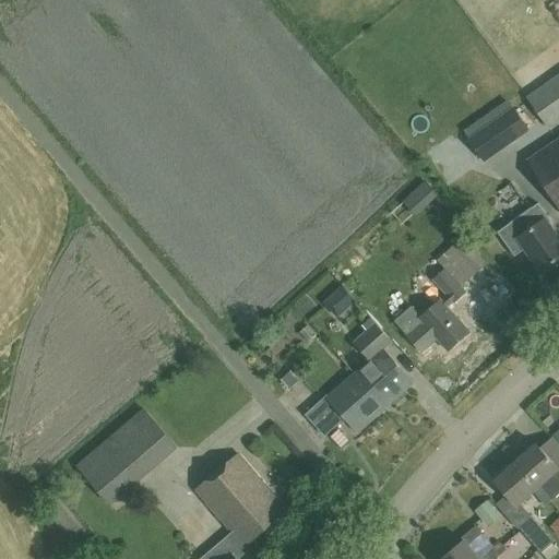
[(548,130),(558,121),(558,78),(527,99),(548,130)]
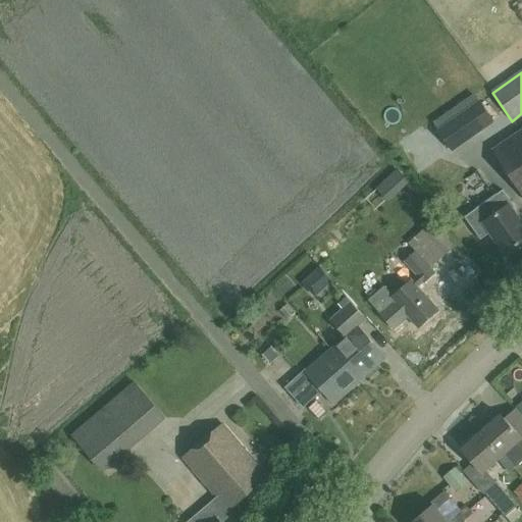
[(479,103),(437,132),(452,152),(493,122),(479,103)]
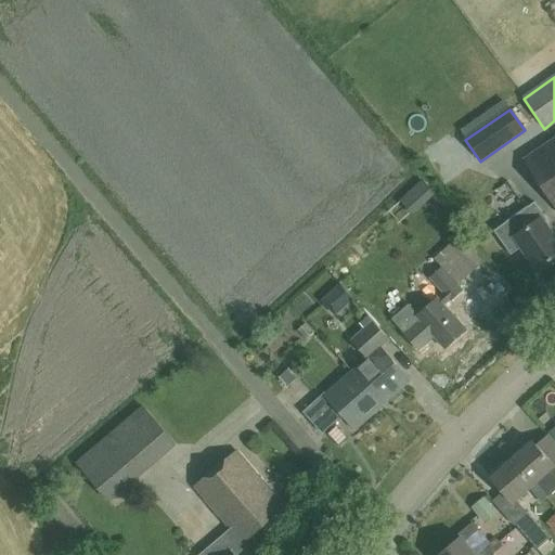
[(554,139),(523,160),(554,210),(554,139)]
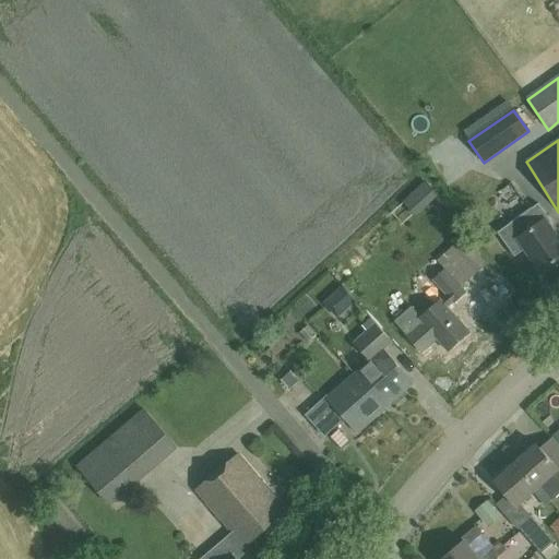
[(514,257),(525,249),(542,272),(558,259),(558,240),(548,225),(551,223),(538,203),(498,233),(514,257)]
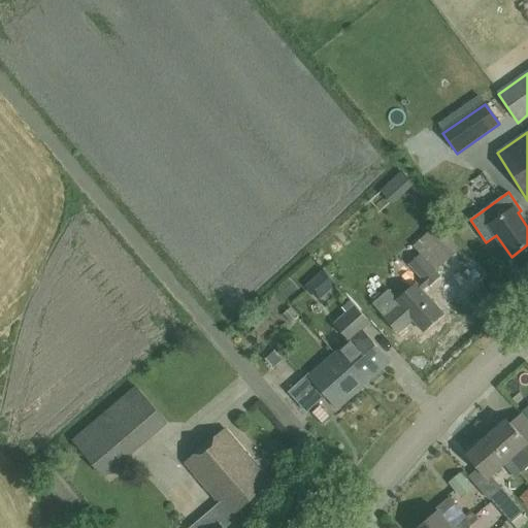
[(426,234),(449,259),(463,245),(440,221),(426,234)]
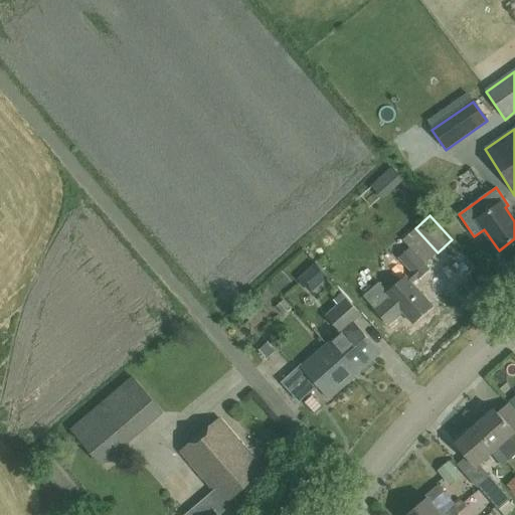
[(418,280),(428,270),(410,248),(399,259),(412,274),(407,278),(406,276),(388,293),(379,283),(363,297),(388,325),(402,312),(413,323),(432,307),(411,284),(417,279),(418,280)]
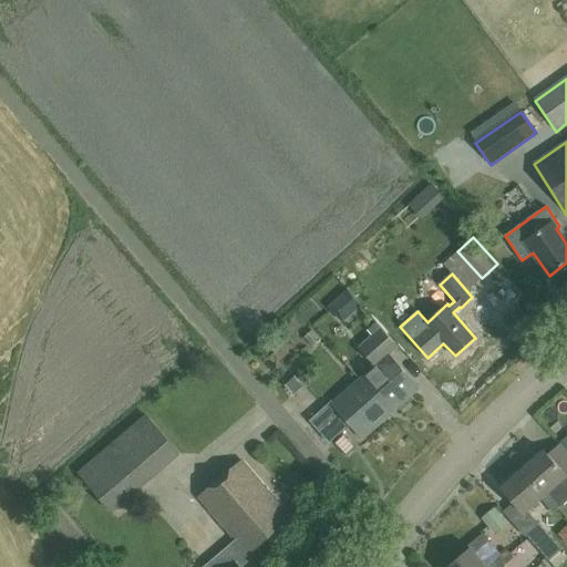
[(341,310),(360,302),(354,287),(336,296),(341,310)]
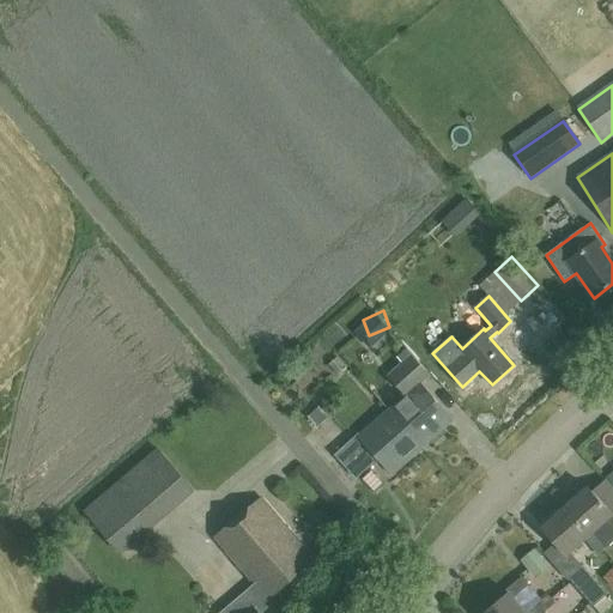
[(407,436),(419,449),(420,448),(418,445),(423,441),(426,443),(429,442),(430,443),(434,443),(445,434),(445,430),(443,428),(453,420),(419,383),(430,375),(407,350),(398,358),(402,364),(389,376),(405,394),(404,395),(405,396),(388,412),(408,435),(407,436)]
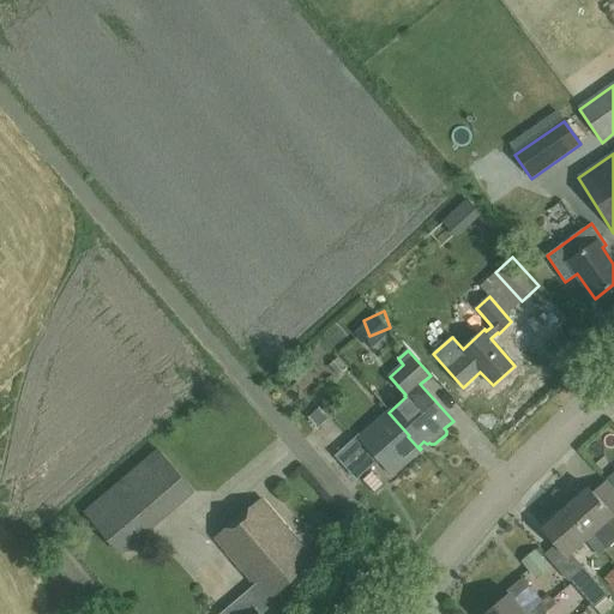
[(433,377),(446,399),(456,395),(443,372),(433,377)]
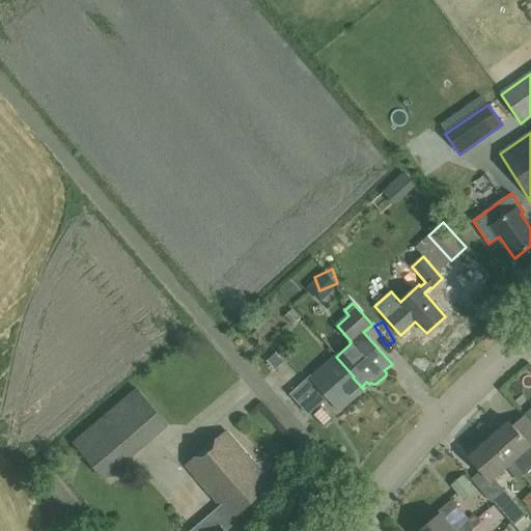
[(275,352),(266,360),(274,369),(283,362),(275,352)]
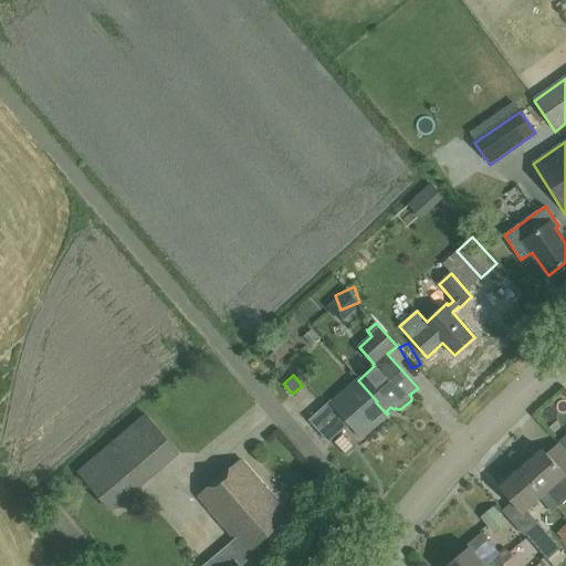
[(377,401),(358,380),(333,402),(331,401),(310,420),(328,442),(349,423),(362,438),(387,415),(376,402),(377,401)]
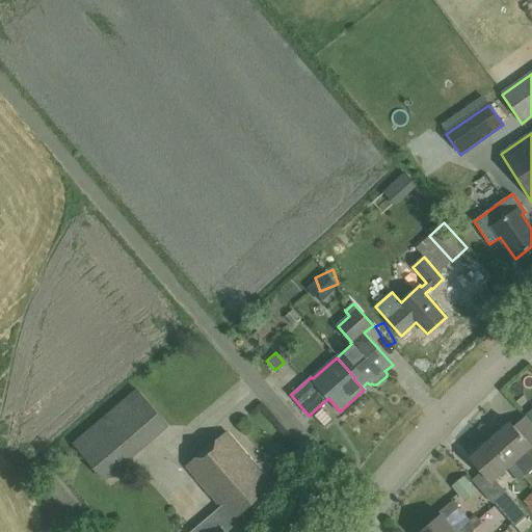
[(137,391),(74,445),(104,480),(167,426),(137,391)]
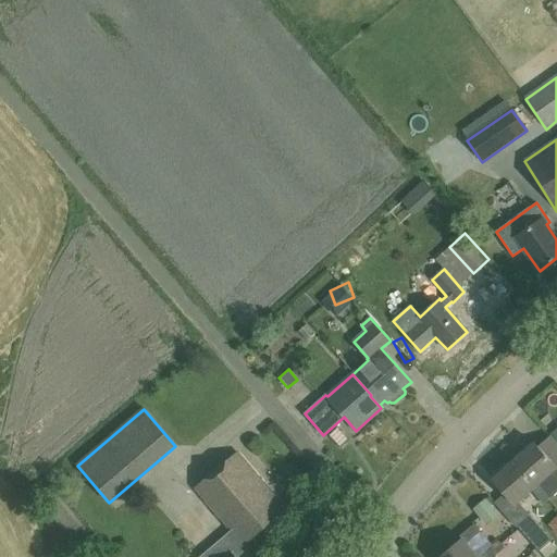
[(535,486),(539,483),(551,497),(556,491),(556,446),(546,456),(534,443),(514,460),(535,486)]
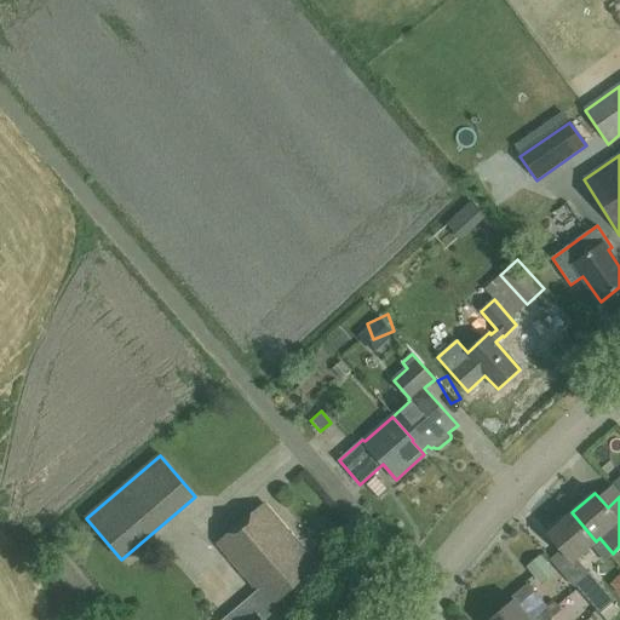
[(258,590),(271,607),(317,567),(264,504),(218,544),(258,590)]
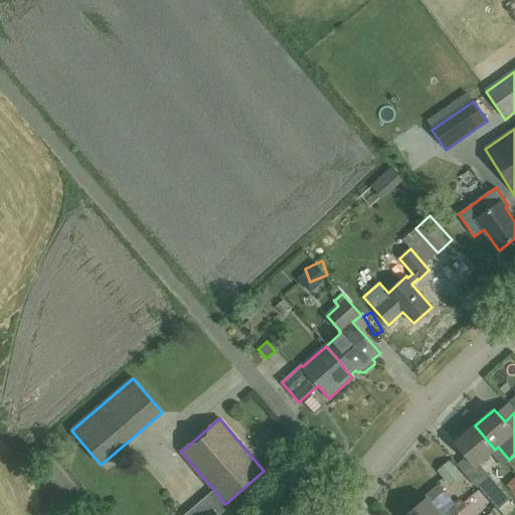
[(503,466),(509,460),(498,447),(495,450),(475,425),(455,444),(476,467),(492,453),(503,466)]
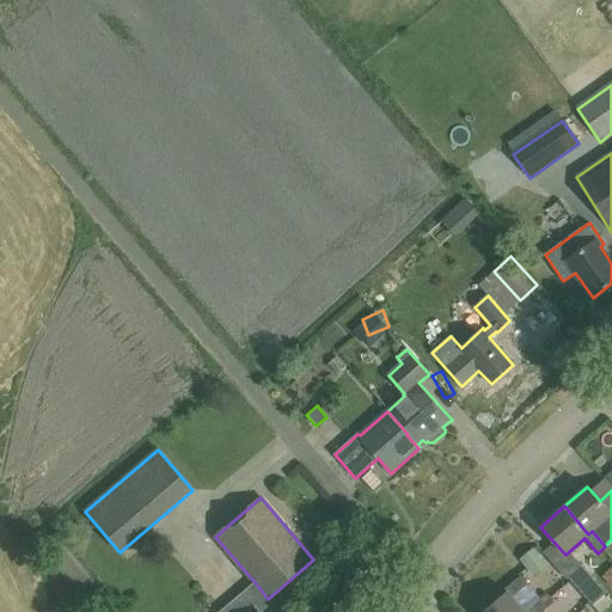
[(533,548),(519,560),(533,577),(549,565),(533,548)]
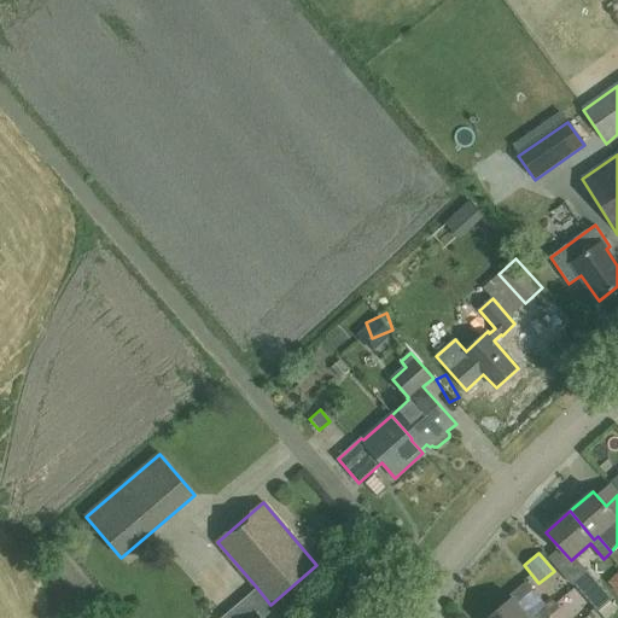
[(598,613),(599,612),(612,600),(587,572),(573,584),(598,613)]
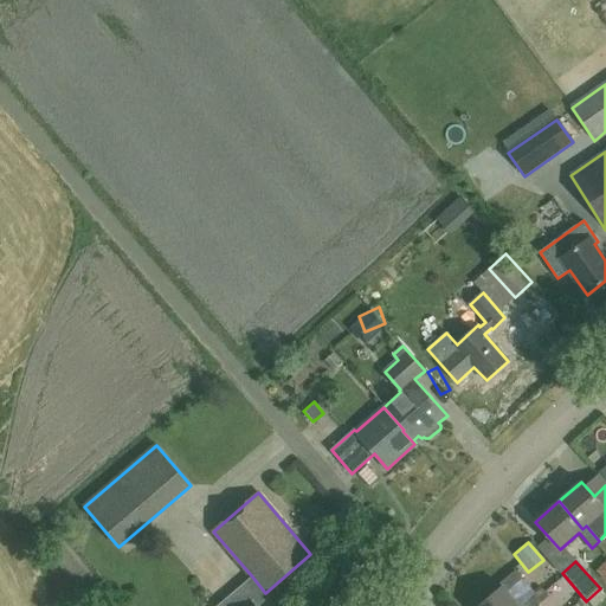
[(478,605),(520,605),(507,591),(522,578),(515,569),(500,582),(502,586),(478,605)]
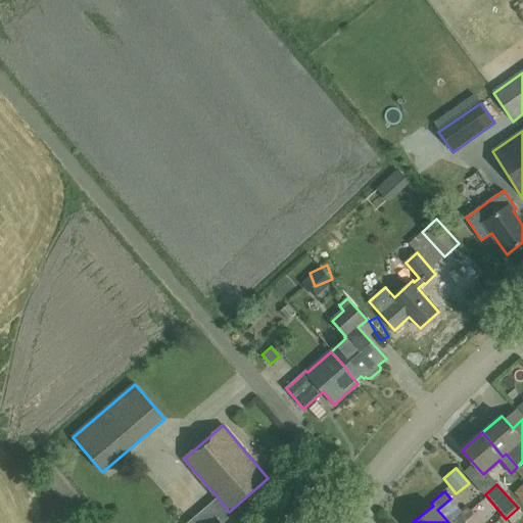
[(229,512),(218,497),(194,517),(198,522),(223,522),(232,515),(229,512)]
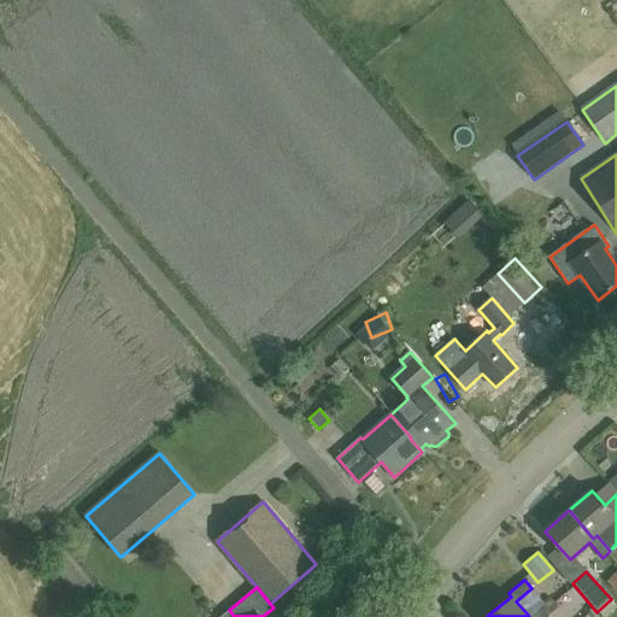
[(544,604),(529,616),(544,616),(551,611),(544,604)]
